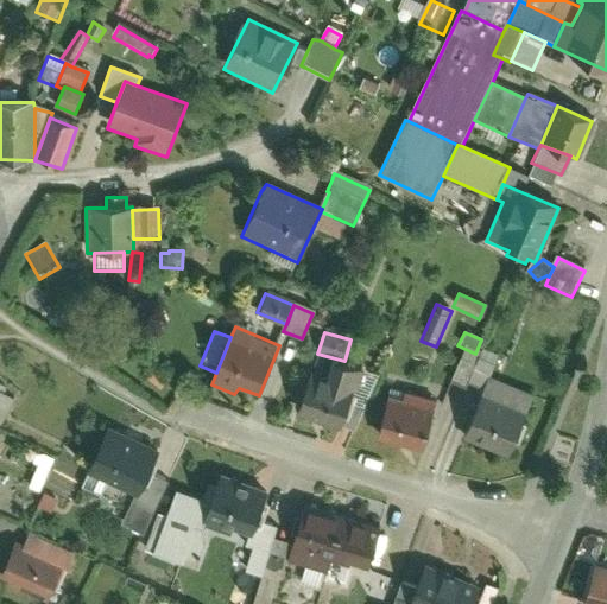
[(468,385),(475,366),(460,360),(450,382),(466,388),(468,385)]
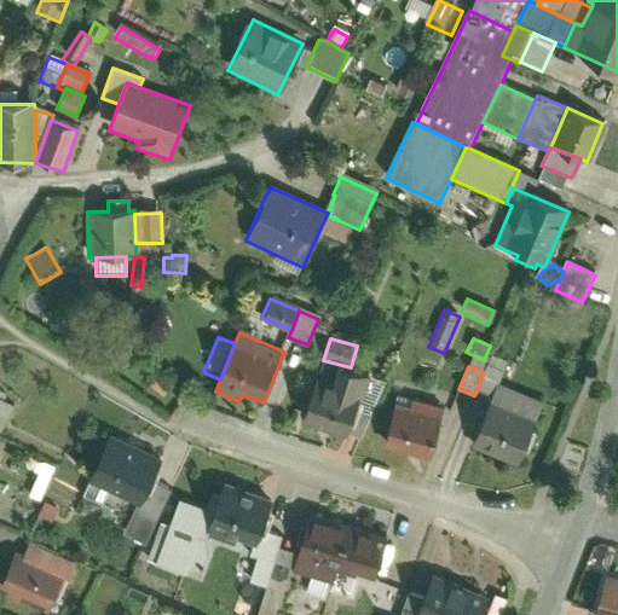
[(315,386),(301,423),(348,439),(370,378),(340,369),(331,392),(315,386)]
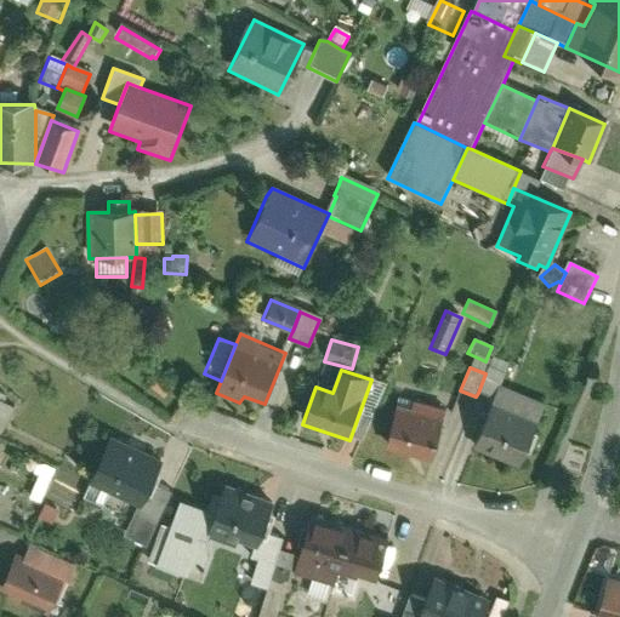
[(494,399),(500,386),(504,376),(487,370),(485,373),(478,393),(494,399)]
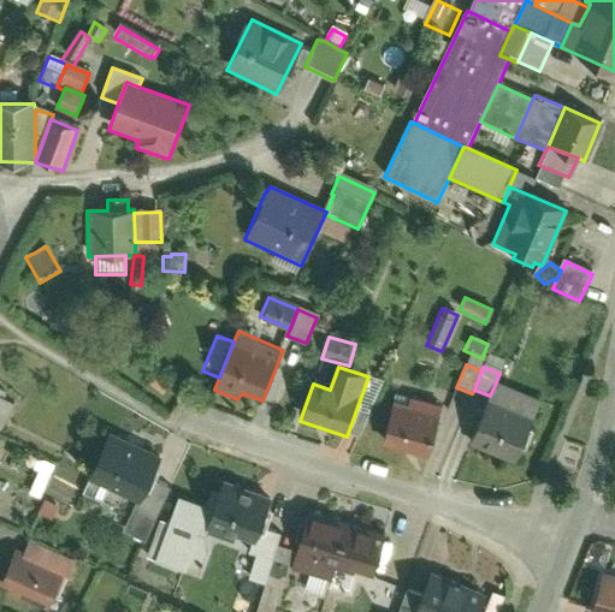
[(490,396),(469,446),(514,464),(538,405),(539,399),(496,382),(490,396)]
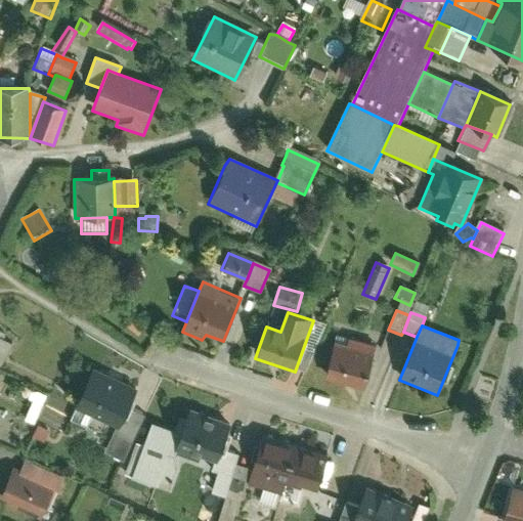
[(338,337),(324,379),(364,392),(378,350),(338,337)]
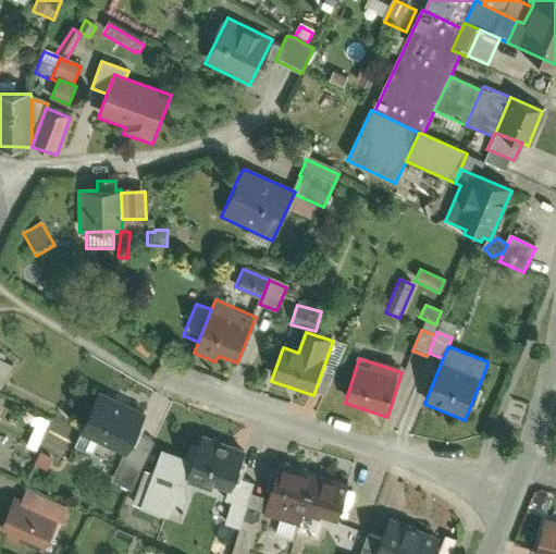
[(0,389),(1,389),(13,367),(0,359),(0,389)]
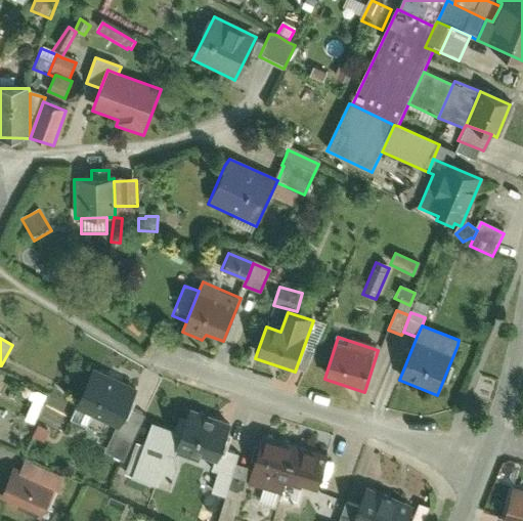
[(135,392),(91,372),(74,408),(118,429),(128,409),(135,392)]
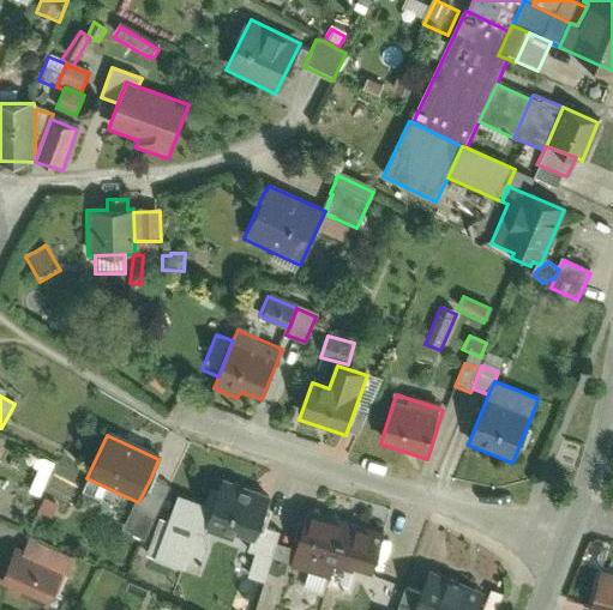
[(168,487),(150,479),(138,502),(125,531),(145,539),(168,487)]
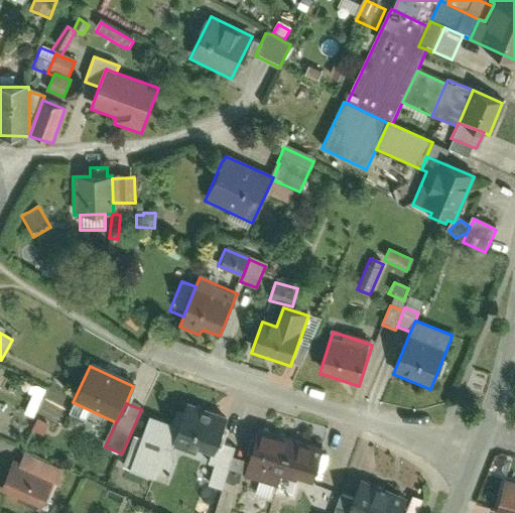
[(229,421),(186,406),(178,427),(175,437),(172,446),(196,456),(198,450),(214,456),(220,443),(229,421)]
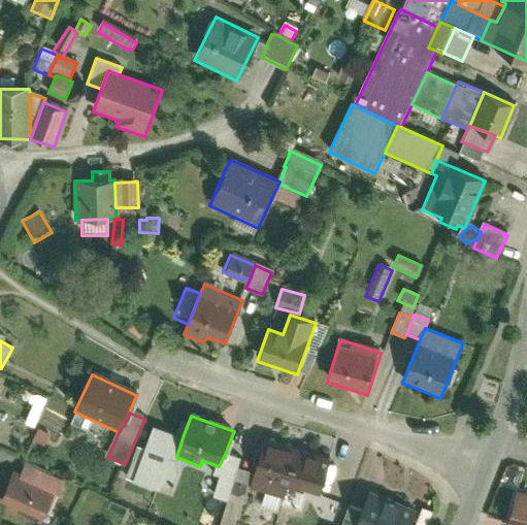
[(179,448),(183,437),(153,427),(145,452),(134,483),(159,490),(171,459),(175,460),(176,457),(179,448)]
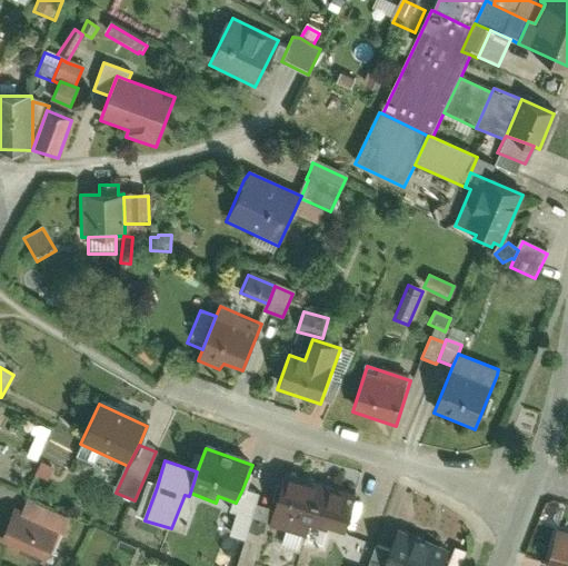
[(39,464),(33,477),(47,483),(52,469),(39,464)]
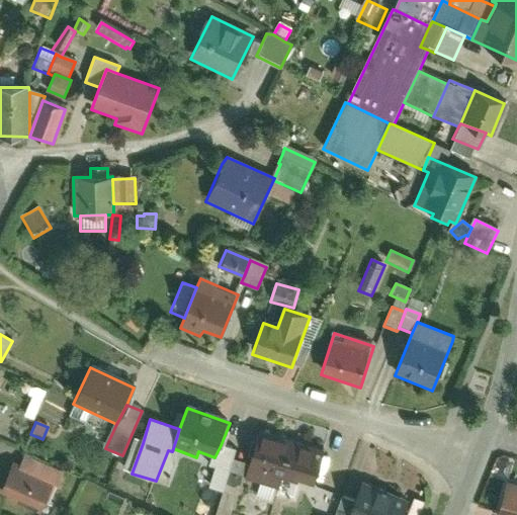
[(326,450),(259,430),(248,465),(283,477),(315,486),(326,450)]
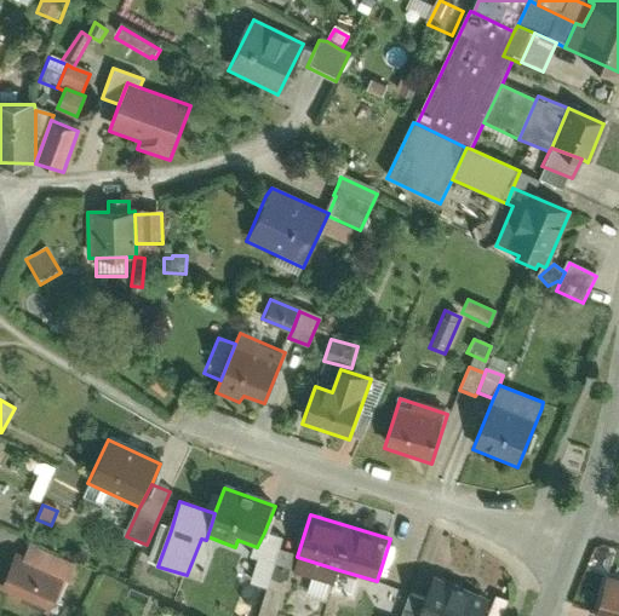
[(158,566),(171,530),(160,525),(147,563),(158,566)]
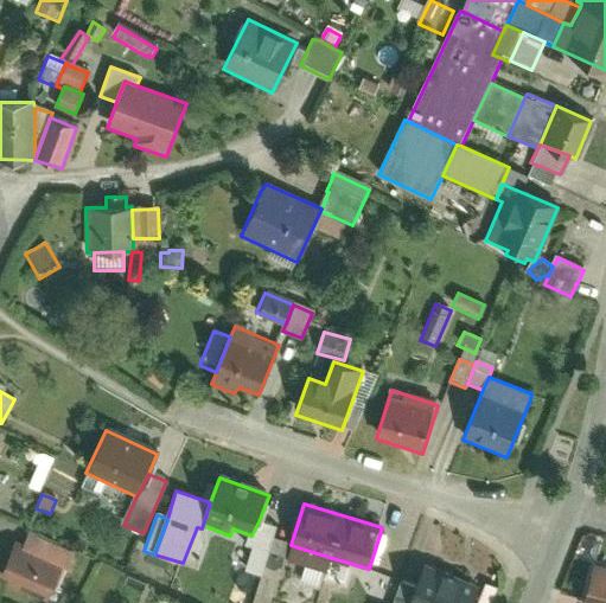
[(275,526),(259,521),(252,536),(248,545),(252,546),(244,571),(261,576),(268,553),(273,540),(275,526)]
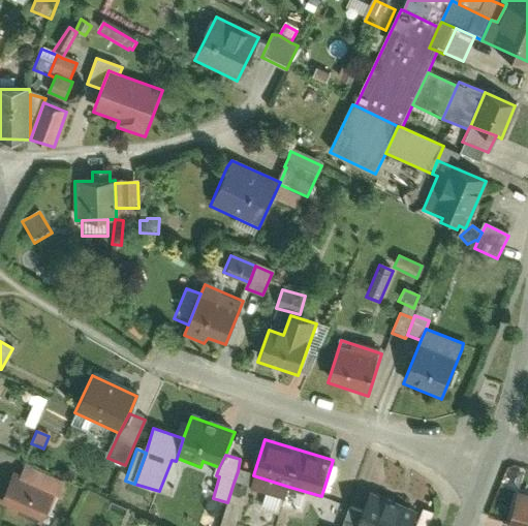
[(177,478),(176,461),(172,460),(159,491),(169,495),(173,487),(172,486),(174,480),(177,478)]
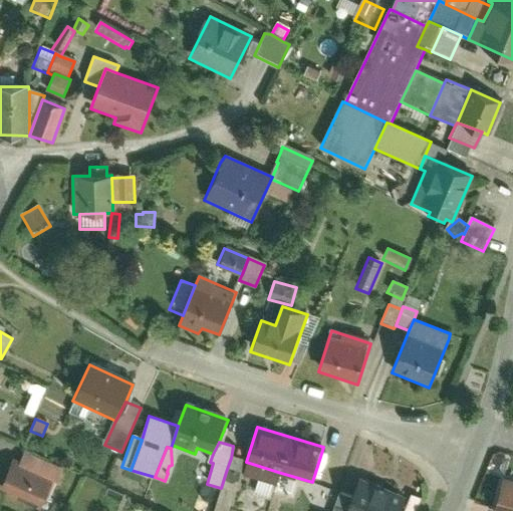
[(17,464),(52,480),(56,482),(62,470),(22,452),(17,464)]
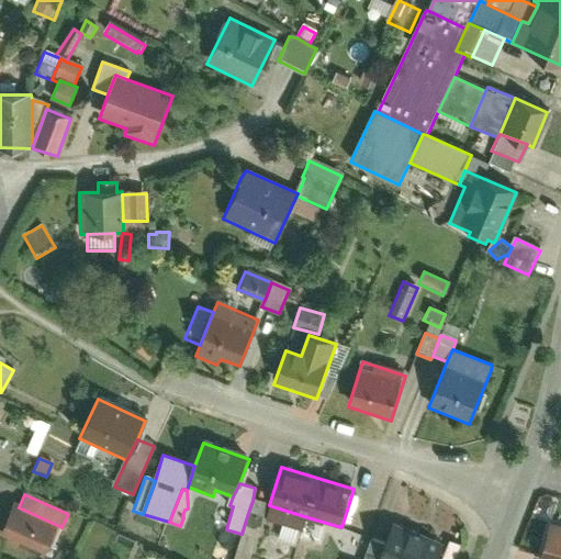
[(266,518),(269,505),(253,501),(248,513),(262,517),(266,518)]
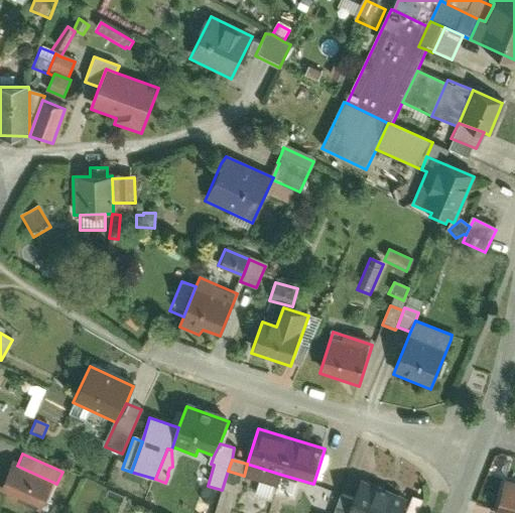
[(10,463),(0,483),(0,492),(39,511),(52,482),(17,466),(10,463)]
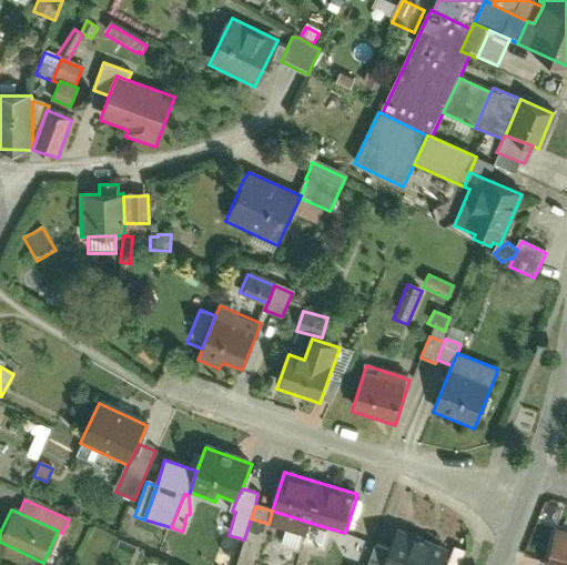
[(307,535),(311,523),(272,511),(269,524),(307,535)]
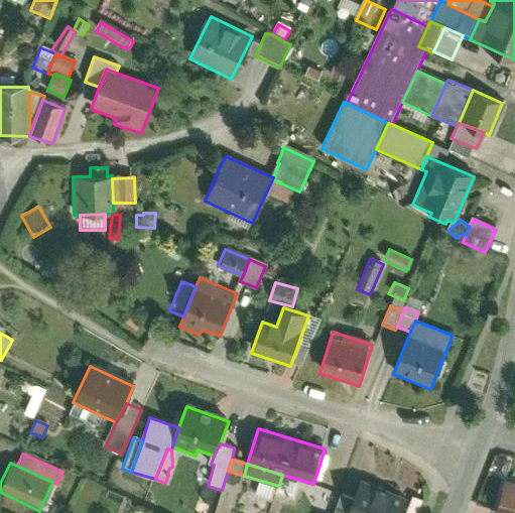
[(229,512),(241,475),(228,471),(222,490),(215,512),(229,512)]
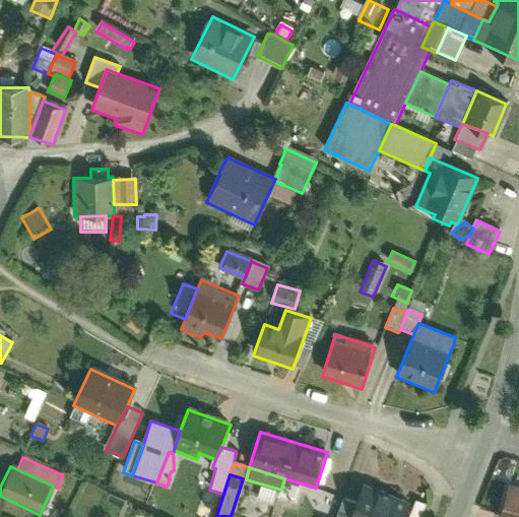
[(405,516),(411,501),(364,482),(355,504),(351,516),(405,516)]
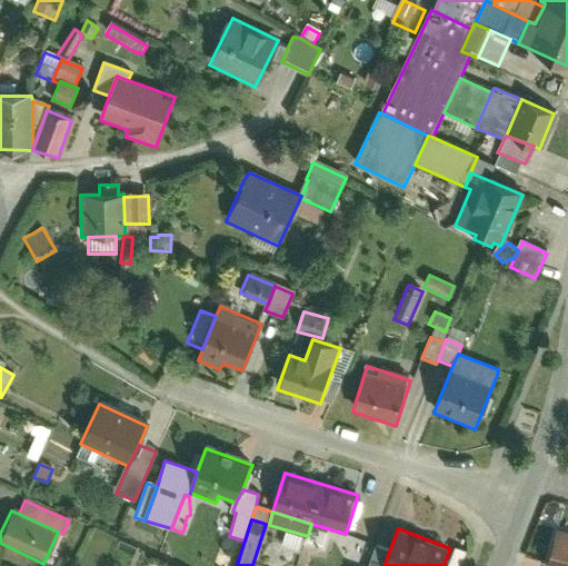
[(567,565),(567,536),(554,533),(544,565),(567,565)]
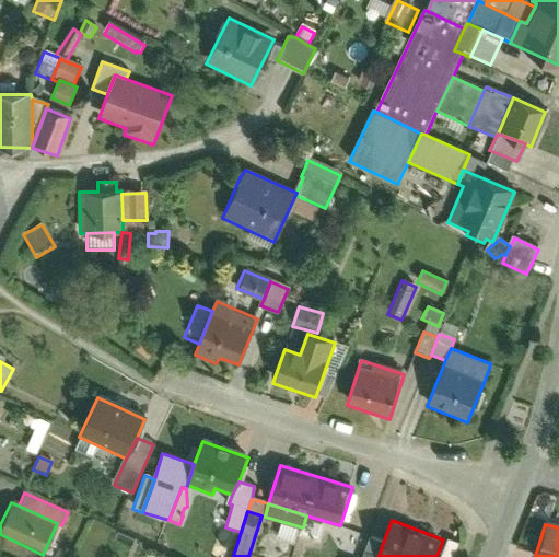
[(379,556),(383,543),(369,537),(360,556),(379,556)]
